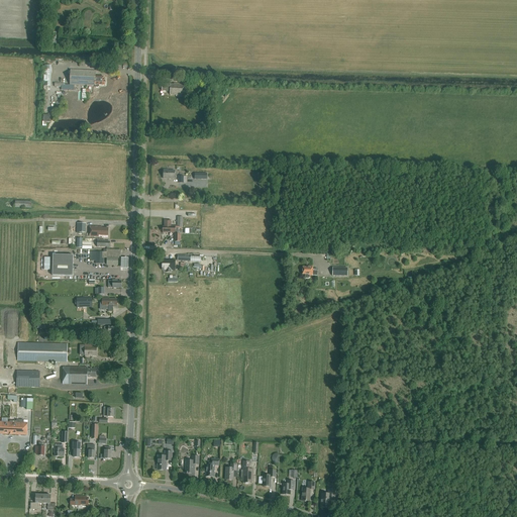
[(70,85),(95,86),(95,87),(96,88),(98,88),(99,87),(99,85),(105,86),(105,85),(106,85),(106,82),(105,82),(105,81),(104,81),(104,77),(96,77),(96,71),(71,70),(70,85)]
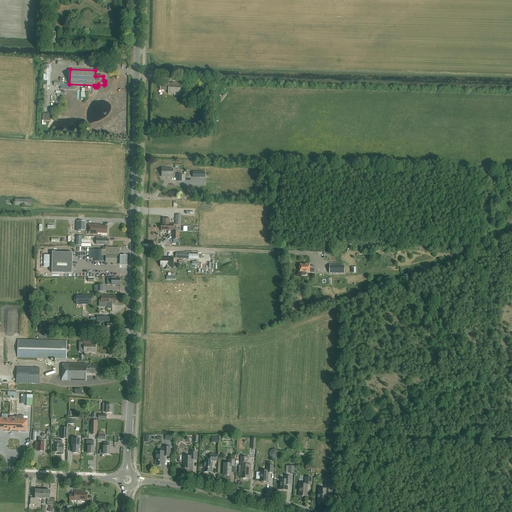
[(182,96),(183,84),(172,83),(172,84),(161,83),(160,90),(168,90),(168,94),(174,94),(174,95),(182,96)]
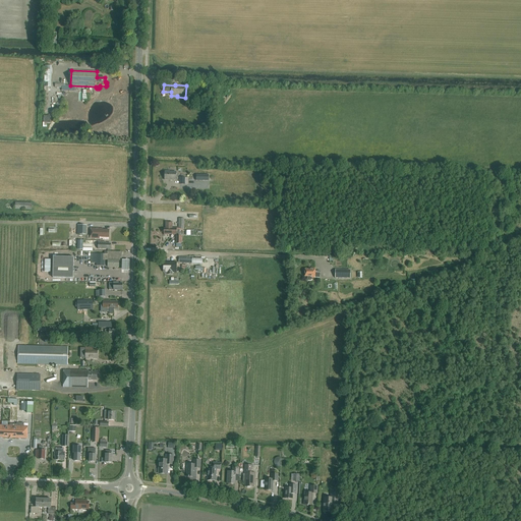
[(165,171),(165,180),(176,180),(176,172),(170,172),(170,171),(165,171)]
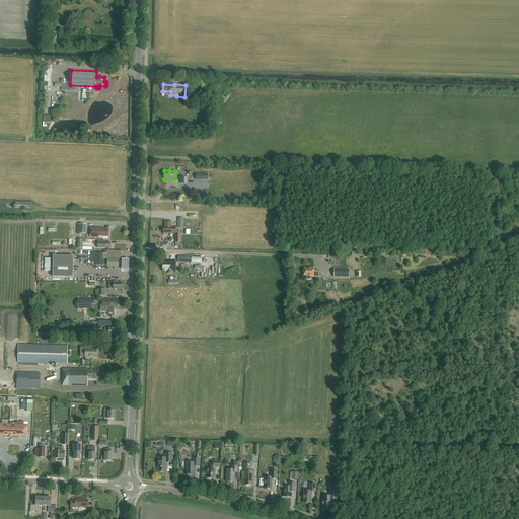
[(168,229),(179,229),(183,229),(183,218),(178,218),(178,227),(171,227),(171,221),(165,221),(164,228),(168,228),(168,229)]
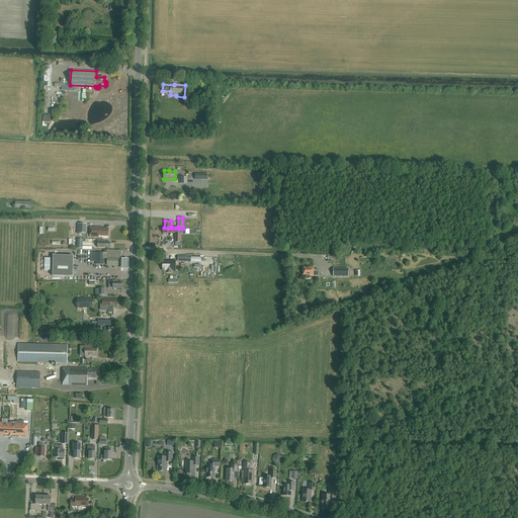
[(78,224),(77,234),(86,234),(86,225),(78,224)]
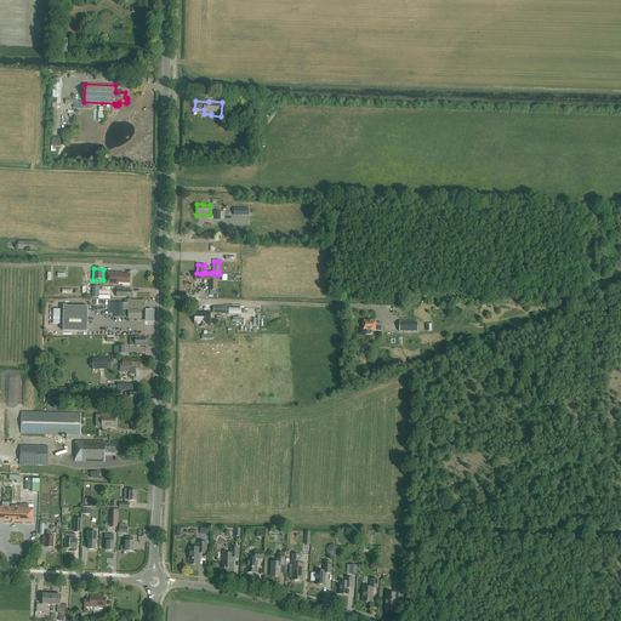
[(130,286),(130,274),(123,274),(123,272),(108,272),(108,284),(123,285),(123,286),(130,286)]
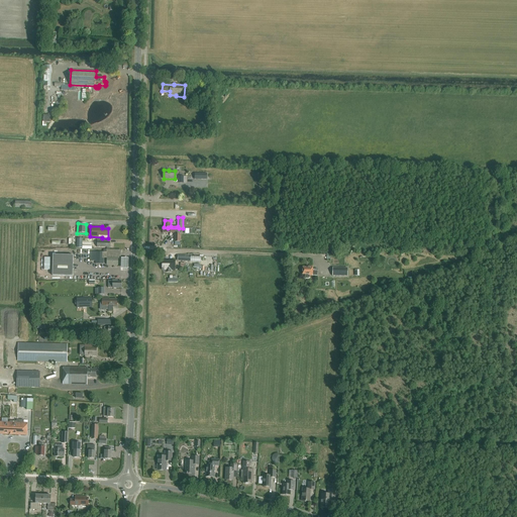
[(104,250),(103,252),(91,251),(90,262),(95,262),(95,265),(104,265),(104,259),(107,259),(107,265),(118,265),(118,259),(120,259),(120,250),(104,250)]
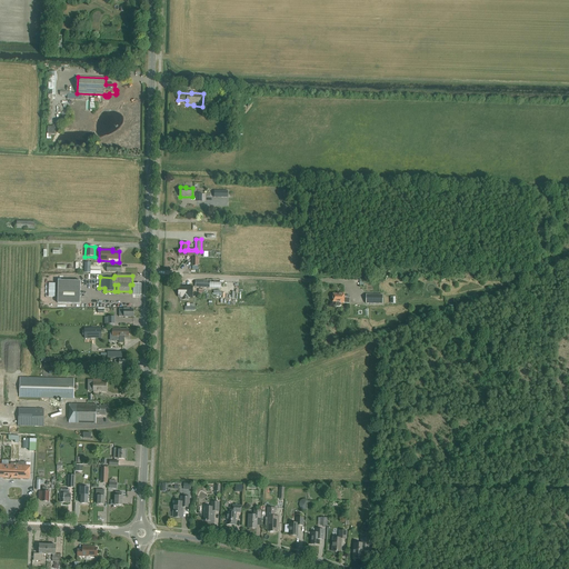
[(58,280),(58,303),(80,303),(80,290),(80,281),(58,280)]
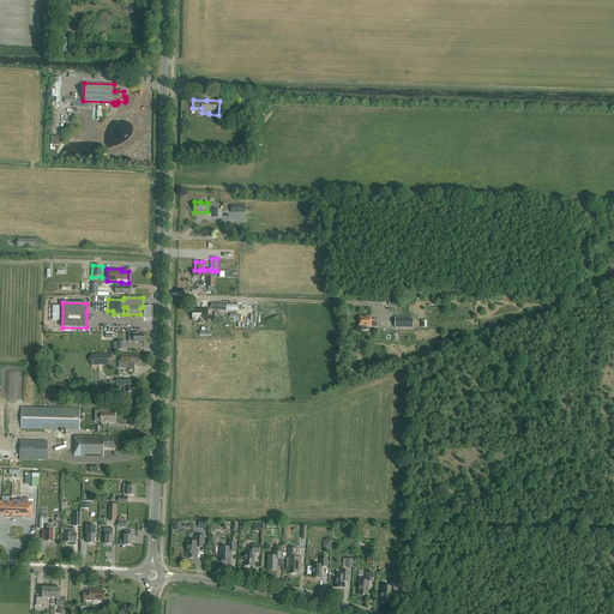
[(193,309),(193,320),(198,320),(198,324),(204,324),(204,320),(208,321),(208,309),(193,309)]
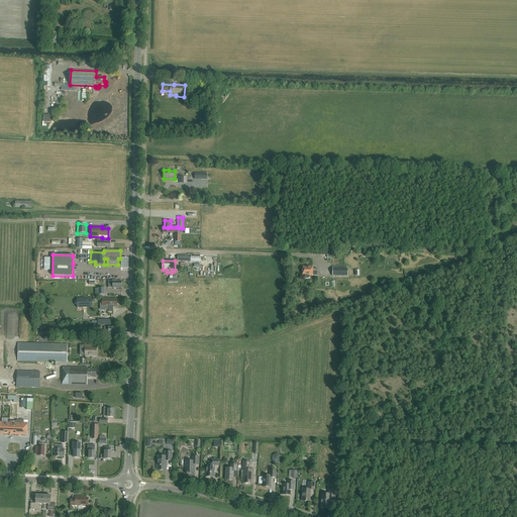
[(317,276),(317,273),(317,269),(313,269),(313,267),(309,267),(309,268),(303,268),(302,275),(305,275),(305,277),(306,278),(308,278),(309,277),(309,276),(312,276),(317,276)]
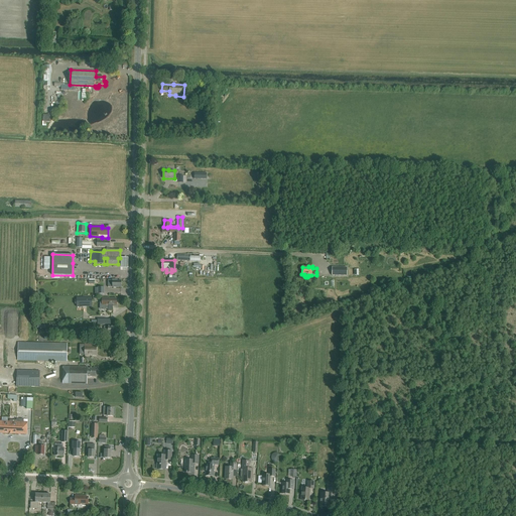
[(332,267),(332,275),(347,275),(347,267),(332,267)]
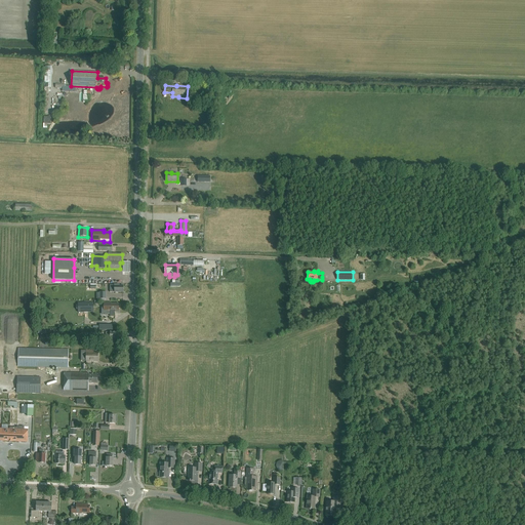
[(94,312),(94,303),(79,303),(79,312),(94,312)]
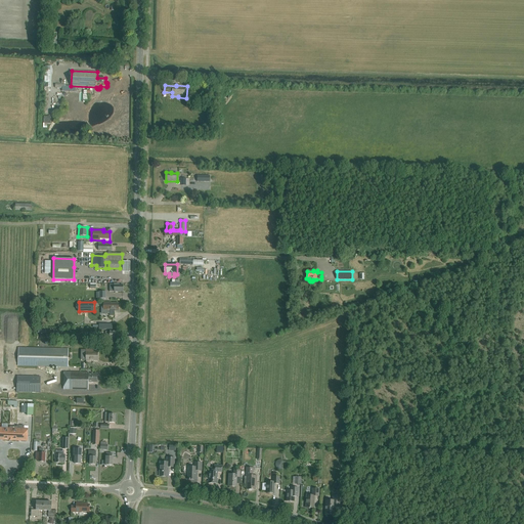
[(18,349),(18,365),(69,366),(69,350),(18,349)]
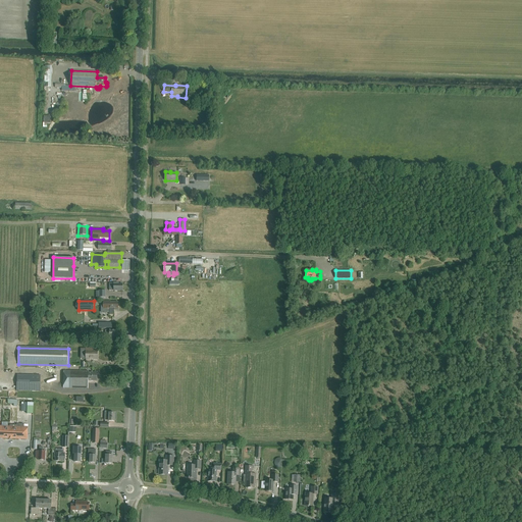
[(97,359),(97,351),(92,351),(92,349),(86,349),(86,359),(97,359)]
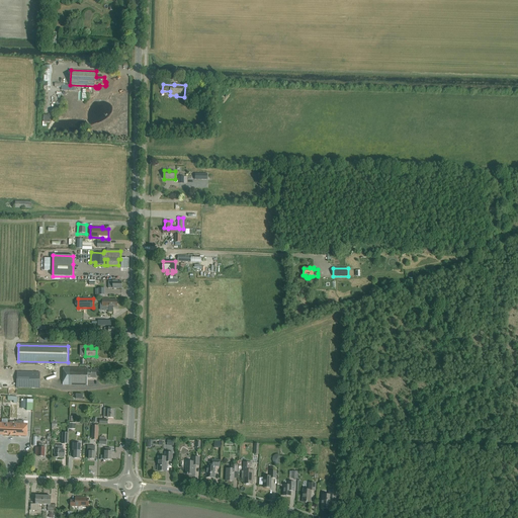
[(96,378),(96,369),(87,369),(87,368),(63,367),(63,384),(87,385),(87,378),(91,378),(91,377),(96,378)]
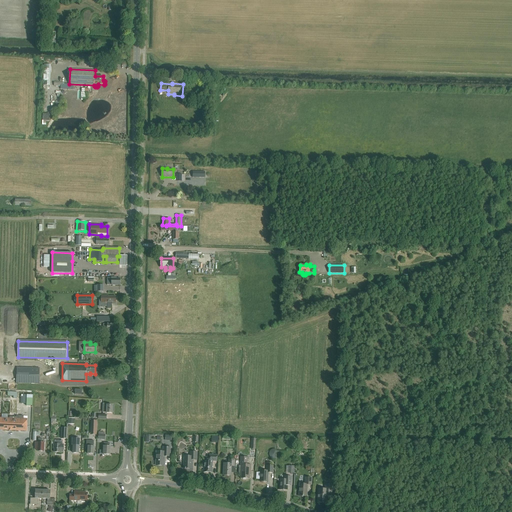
[(16,383),(39,383),(40,368),(17,368),(16,383)]
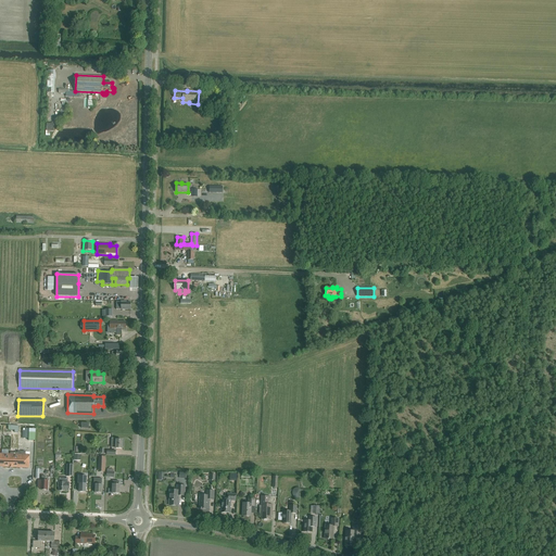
[(122,449),(123,440),(118,440),(118,439),(112,439),(112,447),(116,447),(116,449),(122,449)]
